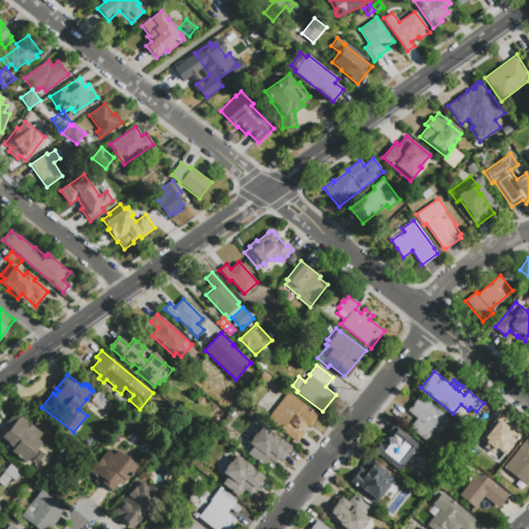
[(110,398),(101,408),(92,400),(100,390),(110,398)]
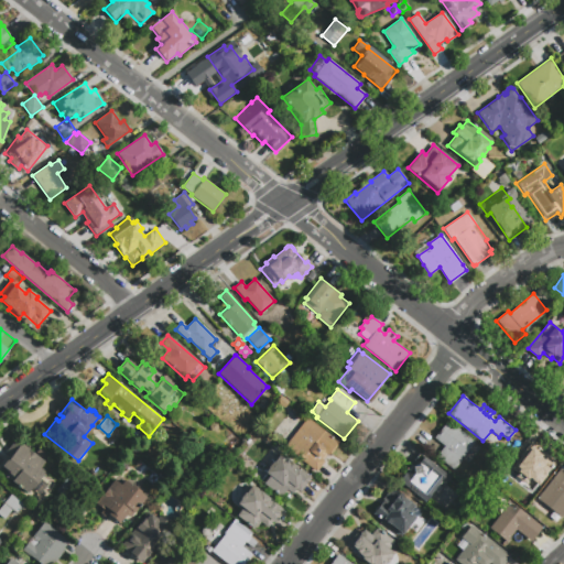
[(325,462),(316,472),(284,446),(307,418),(339,443),(329,456),(325,453),(321,458),(325,462)]
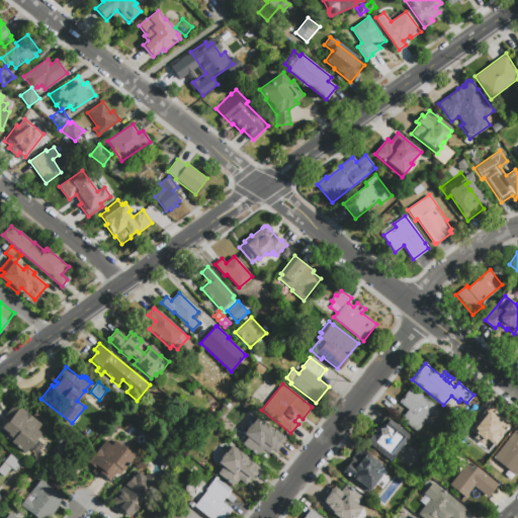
[(399,402),(411,385),(436,406),(417,431),(401,418),(408,409),(399,402)]
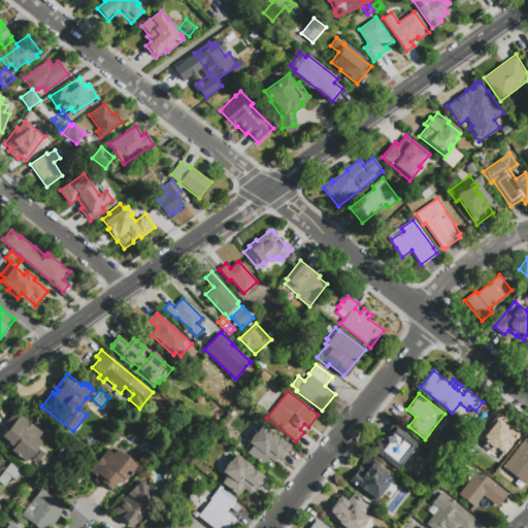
[(15,411),(47,436),(41,444),(32,457),(27,464),(22,460),(19,464),(0,448),(0,446),(4,441),(0,438),(8,427),(5,425),(15,411)]
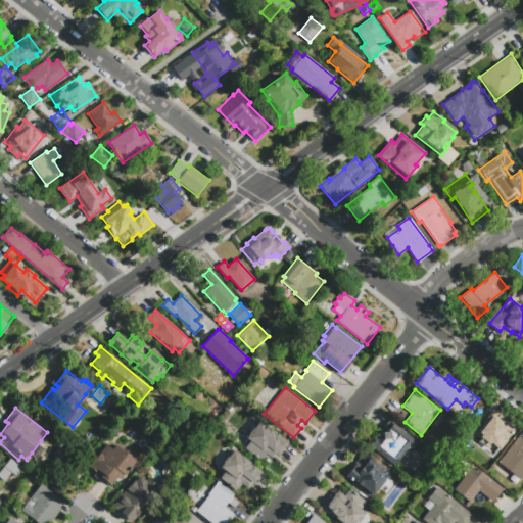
[(502,442),(489,458),(480,450),(476,457),(463,446),(468,440),(465,438),(488,409),(502,419),(490,433),(502,442)]
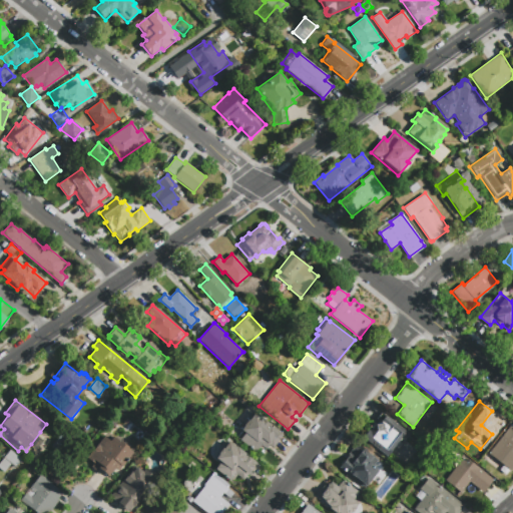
[(406,431),(386,456),(362,437),(368,429),(367,427),(369,424),(371,425),(373,422),(376,425),(379,421),(376,419),(381,412),(406,431)]
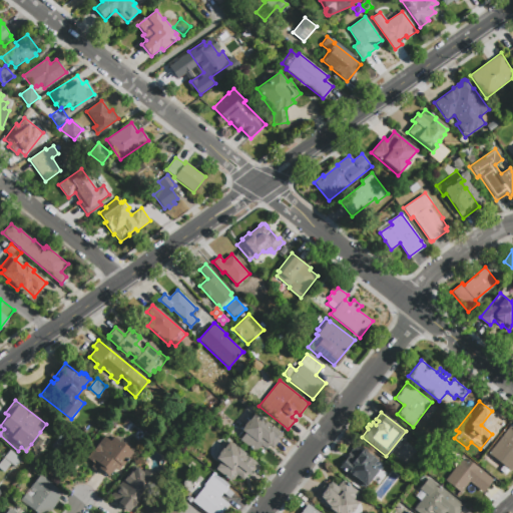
[(253,413),(283,435),(273,448),(269,445),(266,449),(261,445),(254,453),(248,448),(249,447),(239,439),(244,432),(240,430),(253,413)]
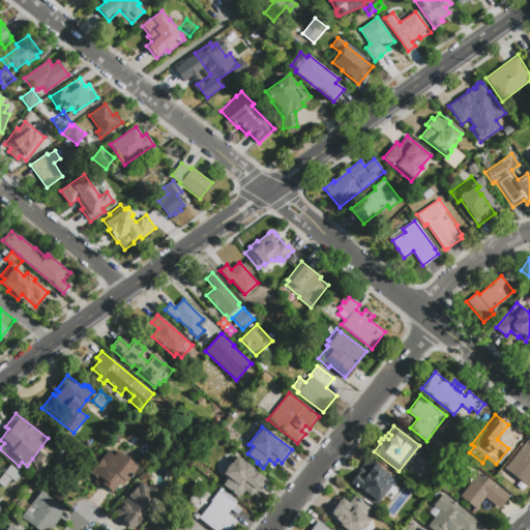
[(510,482),(499,474),(504,467),(503,466),(526,438),(529,441),(529,477),(526,483),(516,475),(510,482)]
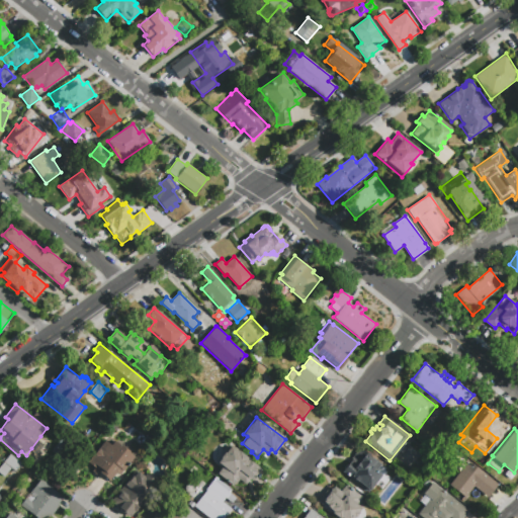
[(86,462),(105,440),(111,445),(115,440),(135,456),(128,463),(130,464),(119,476),(116,472),(108,483),(98,475),(97,477),(91,471),(93,468),(86,462)]
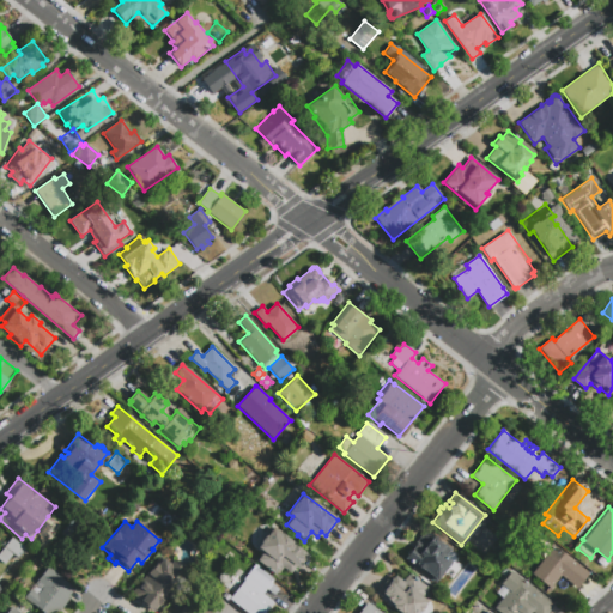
[(310,557),(303,565),(299,562),(290,576),(287,574),(281,581),(256,560),(262,553),(255,548),(273,527),(283,535),(284,534),(295,542),(293,544),(310,557)]
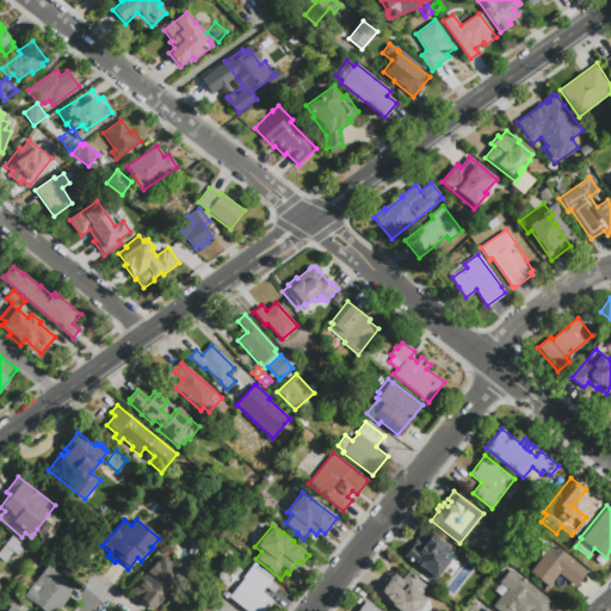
[(401,561),(413,544),(411,543),(414,539),(415,541),(425,529),(438,538),(440,535),(452,544),(443,555),(450,560),(434,581),(424,573),(425,571),(415,563),(412,569),(401,561)]
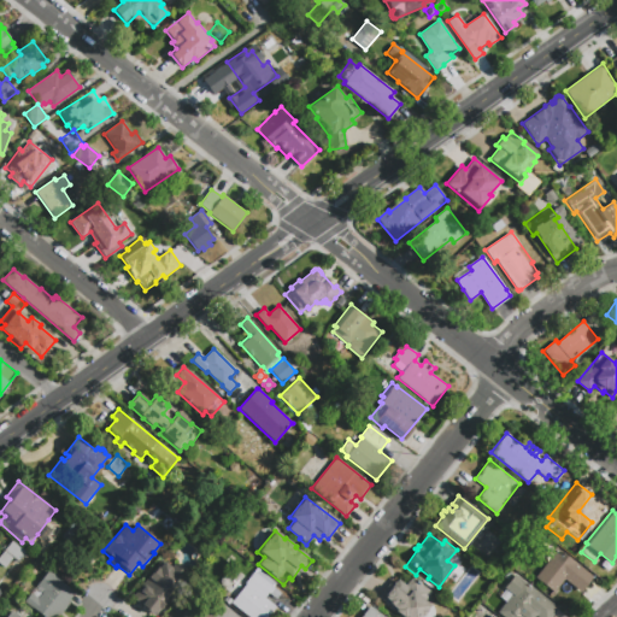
[(4,568),(0,564),(0,557),(5,551),(4,551),(12,540),(28,552),(18,563),(12,558),(4,568)]
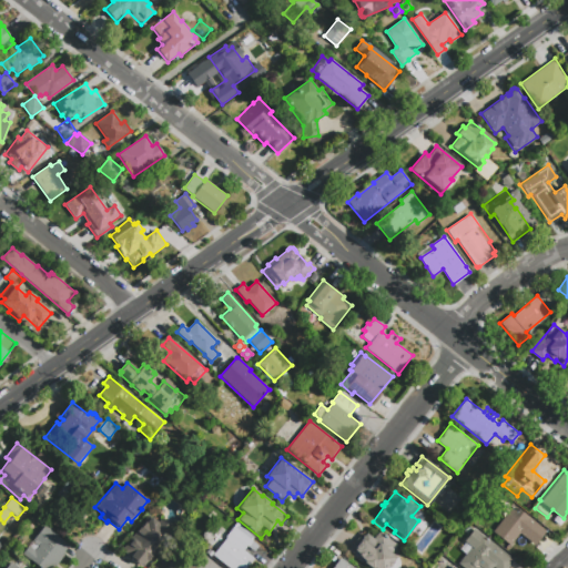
[(545,530),(534,544),(519,533),(509,545),(492,531),(504,517),(497,513),(505,504),(510,508),(513,505),(545,530)]
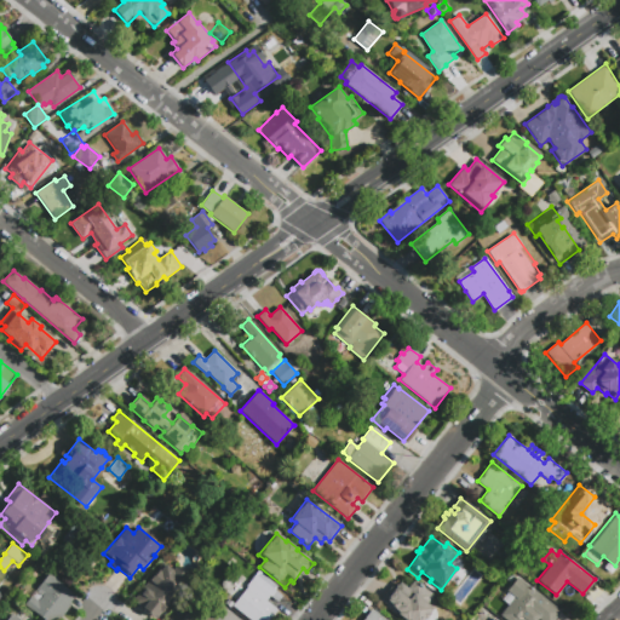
[(136,600),(144,590),(142,589),(162,562),(172,569),(174,567),(191,580),(164,615),(161,613),(156,619),(154,618),(151,619),(141,612),(143,609),(136,603),(137,601),(136,600)]
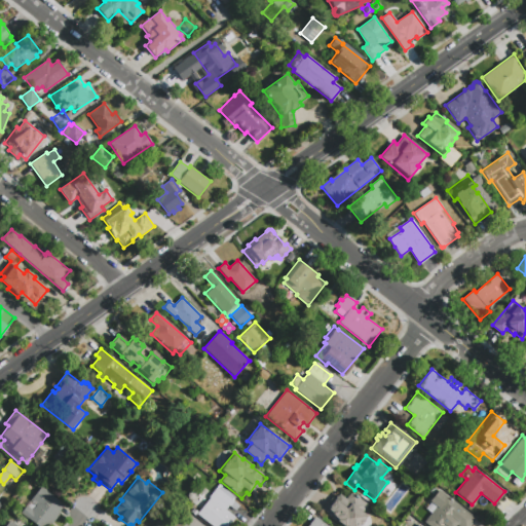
[(31,498),(41,485),(49,491),(48,492),(64,504),(58,512),(60,514),(50,525),(49,523),(46,525),(37,525),(21,513),(26,505),(32,510),(37,503),(31,498)]
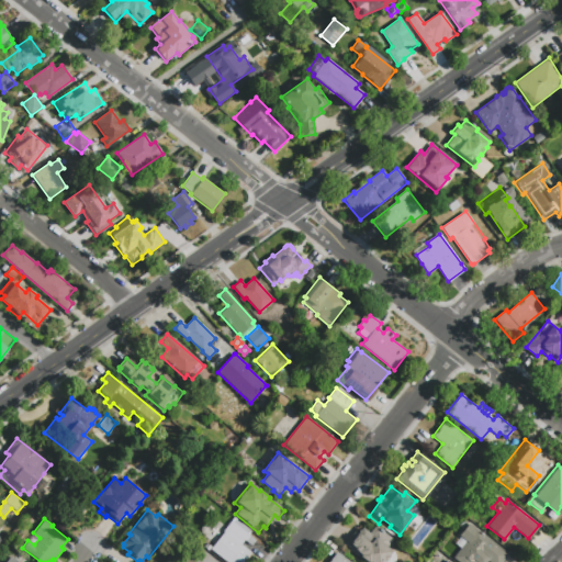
[(251,553),(244,561),(225,561),(210,550),(224,532),(222,530),(231,518),(258,540),(254,546),(245,540),(242,546),(251,553)]
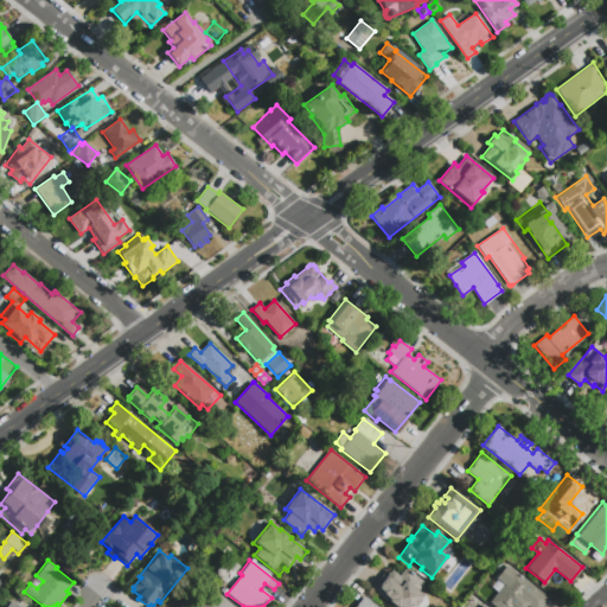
[(550,599),(543,606),(529,606),(528,606),(525,606),(494,606),(489,602),(497,592),(489,586),(500,570),(496,568),(500,562),(505,566),(506,564),(550,599)]
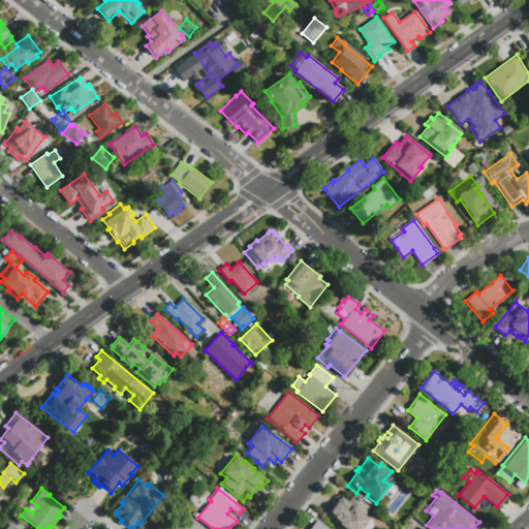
[(344,528),(328,515),(341,497),(347,501),(353,495),(370,508),(365,515),(370,519),(366,524),(366,525),(366,526),(365,527),(363,528),(362,528),(361,528),(344,528)]
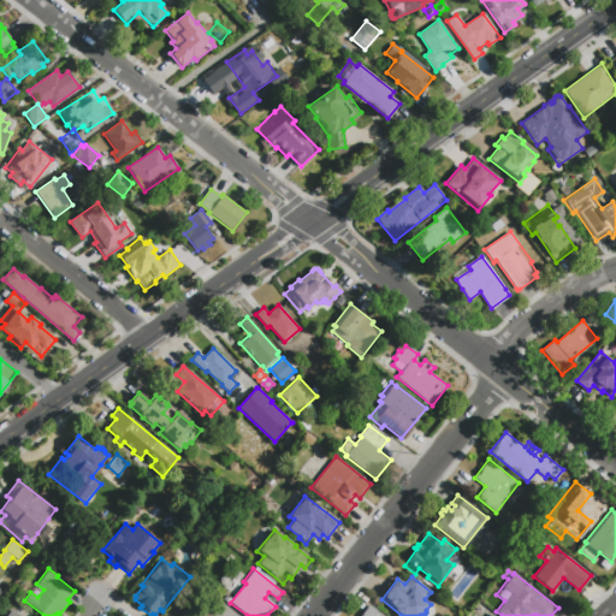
[(181,615),(191,602),(209,615),(181,615)]
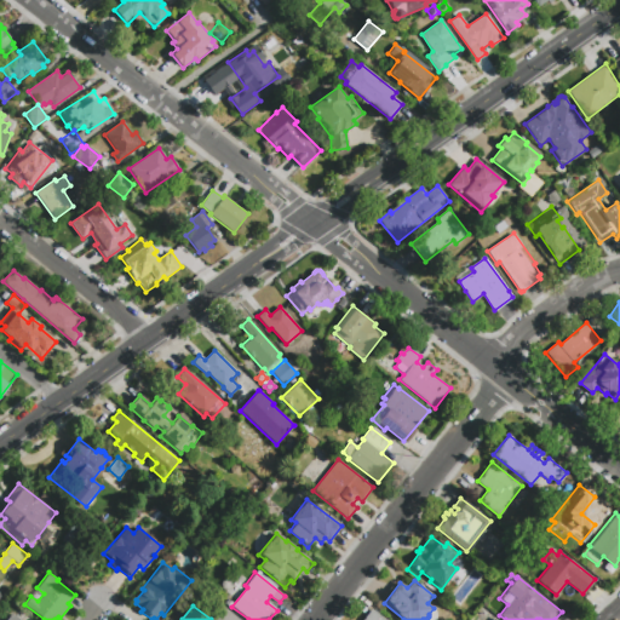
[(362,619),(372,608),(386,619),(362,619)]
